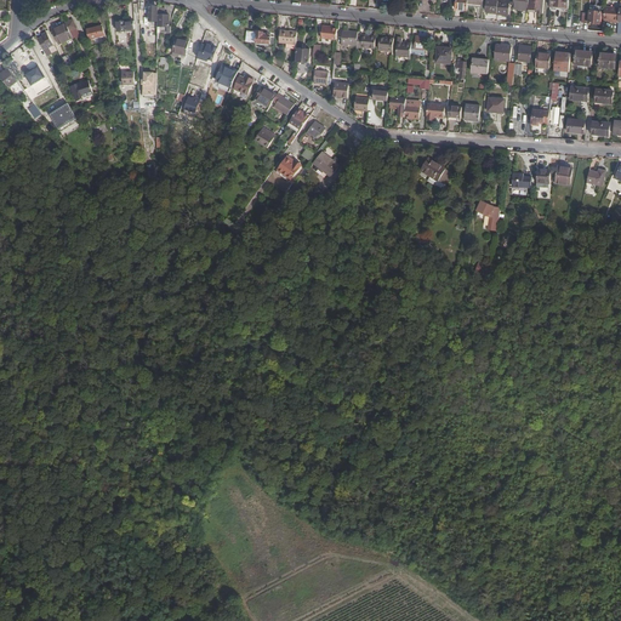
[(457,0),(456,10),(467,11),(468,6),(468,3),(468,0),(457,0)]
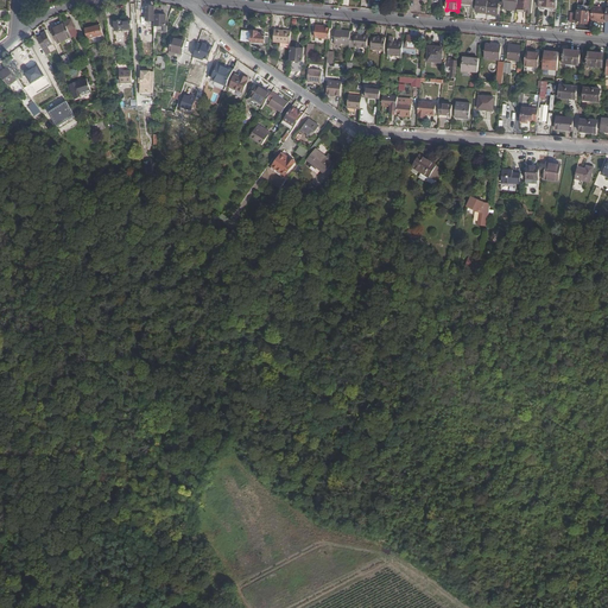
[(476,0),(476,12),(488,13),(489,0),(483,0),(476,0)]
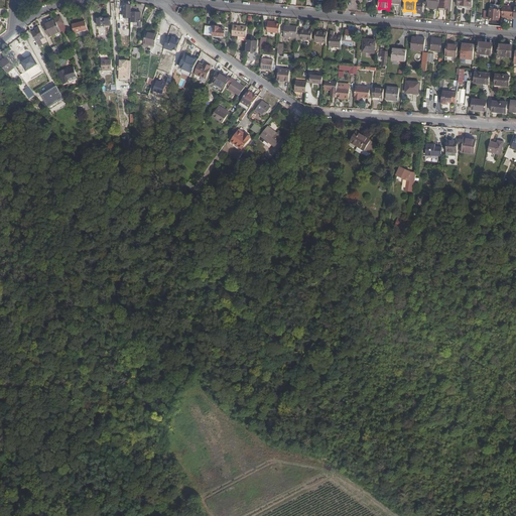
[(414,11),(423,12),(423,0),(419,0),(414,0),(415,0),(414,11)]
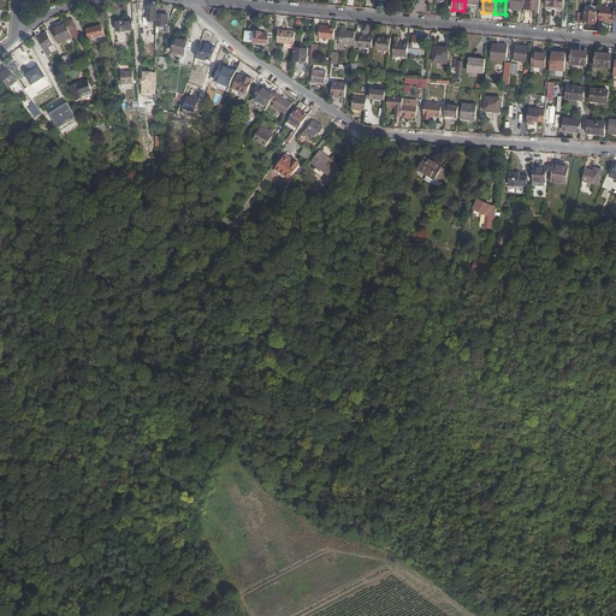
[(533,12),(539,13),(540,0),(525,0),(525,9),(533,10),(533,12)]
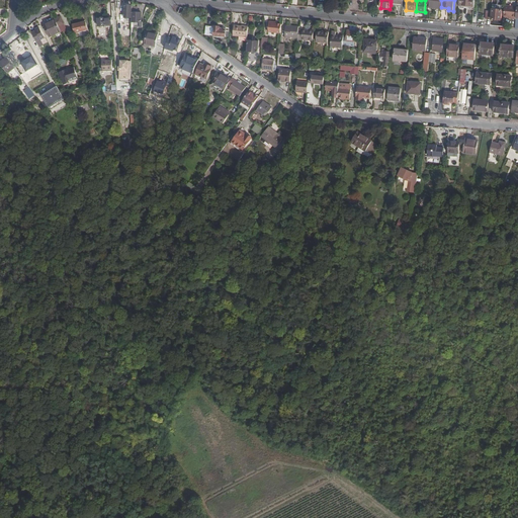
[(517,7),(505,5),(504,16),(509,17),(512,17),(512,18),(517,18),(517,7)]
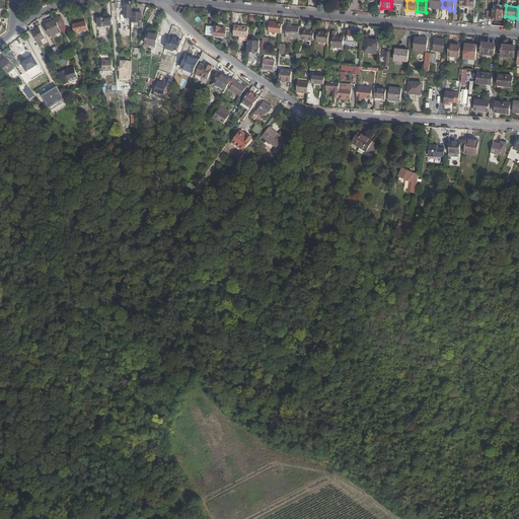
[(493,9),(492,19),(502,20),(503,9),(493,9)]
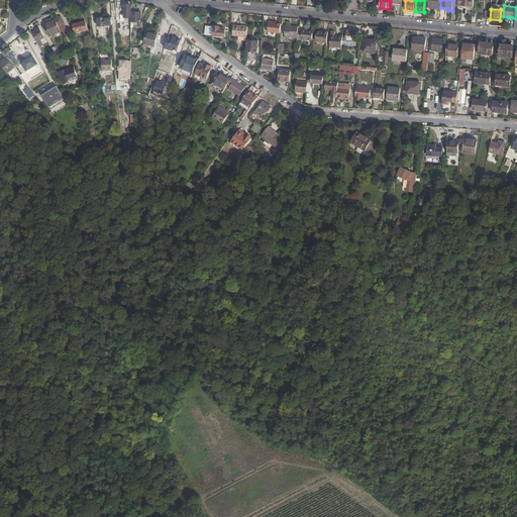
[(138,12),(132,12),(132,17),(132,20),(132,24),(132,26),(143,26),(143,21),(142,21),(142,12),(138,12)]
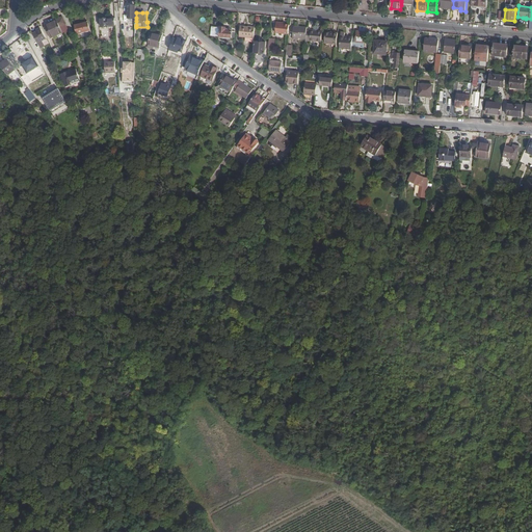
[(64,17),(58,19),(58,20),(61,26),(68,23),(64,17)]
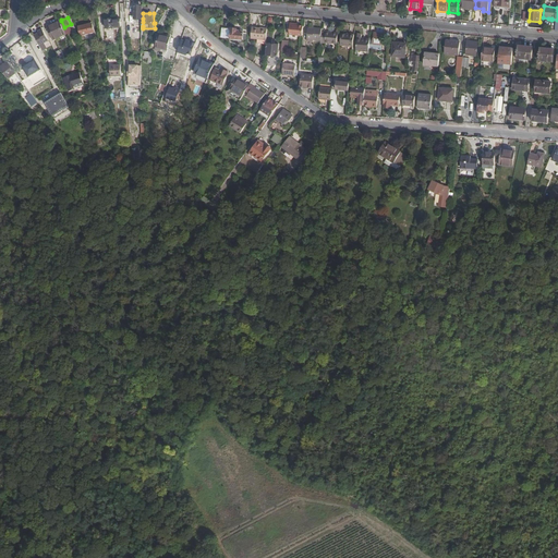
[(107,28),(122,27),(121,19),(106,21),(107,28)]
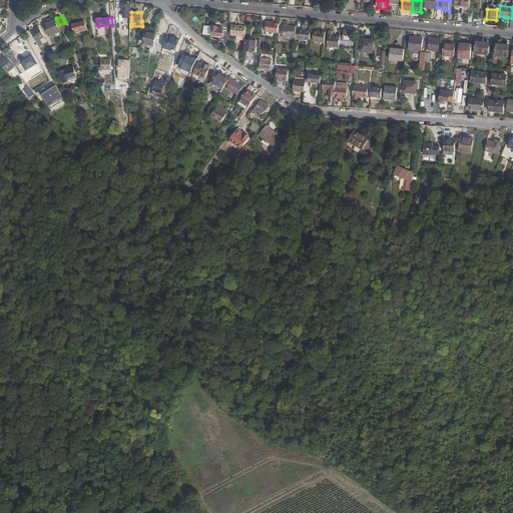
[(59,25),(56,19),(45,24),(50,35),(61,30),(59,25)]
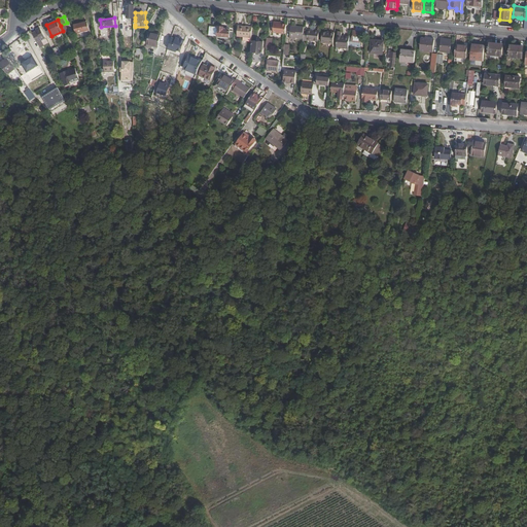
[(86,31),(84,23),(75,25),(78,33),(86,31)]
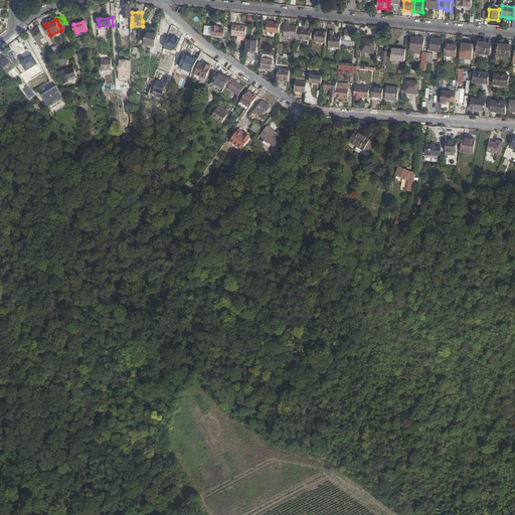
[(280,33),(281,24),(277,23),(269,22),(268,32),(280,33)]
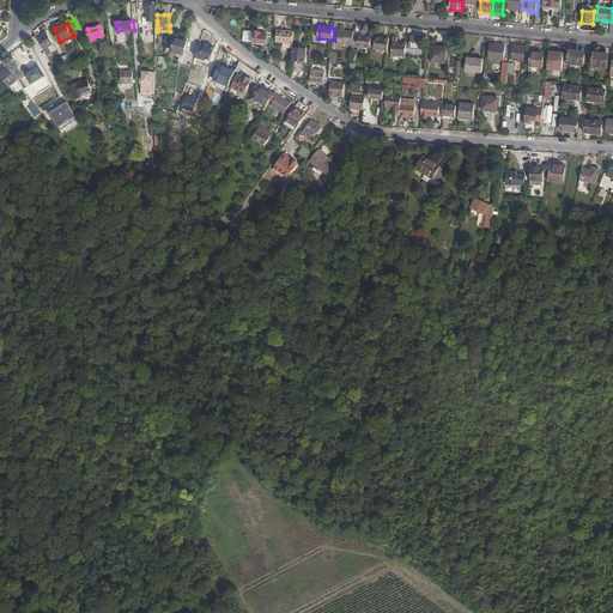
[(293,44),(295,32),(278,30),(277,43),(293,44)]
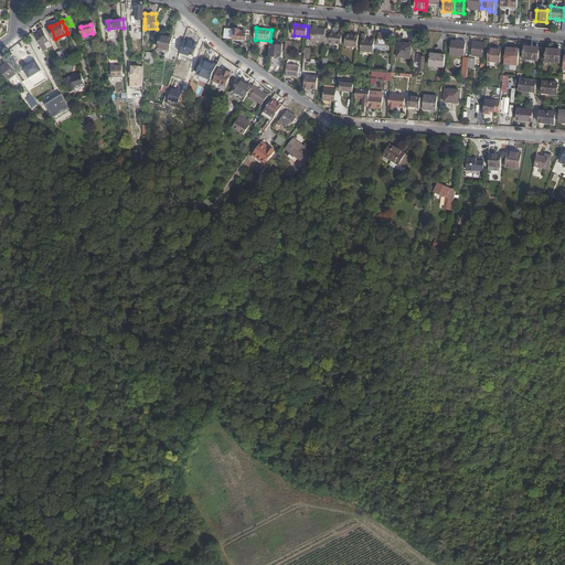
[(225,29),(225,39),(246,41),(247,33),(247,31),(241,31),(241,30),(234,29),(234,30),(225,29)]
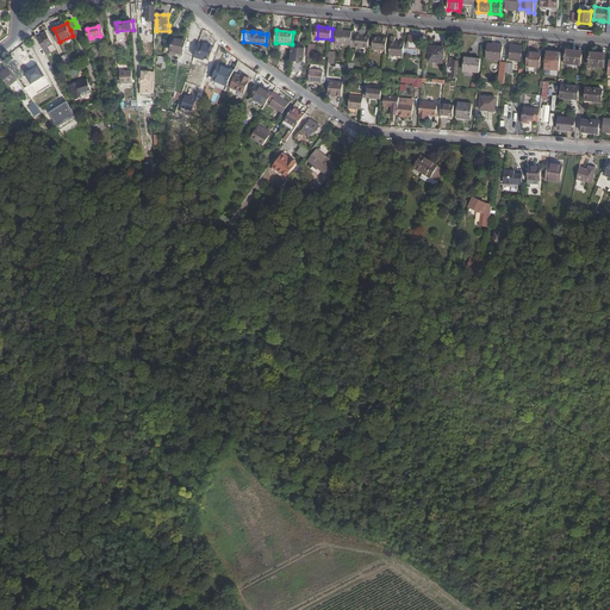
[(353,35),(353,32),(344,31),(344,32),(338,32),(336,44),(343,45),(343,44),(352,44),(353,35)]
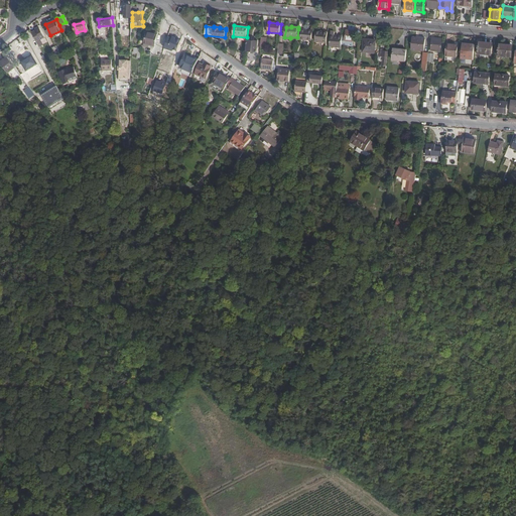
[(37,31),(33,33),(40,46),(45,44),(42,39),(46,37),(40,27),(36,30),(37,31)]
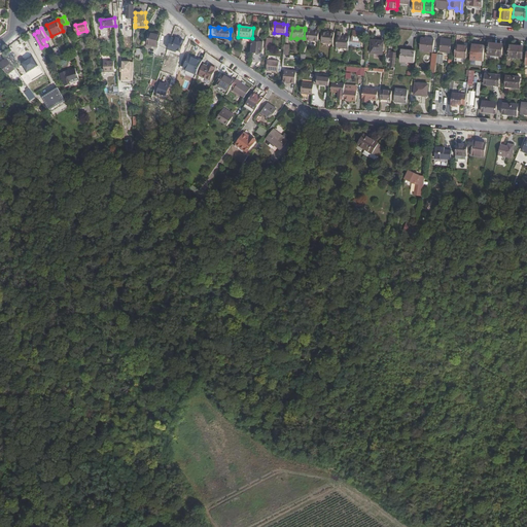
[(319,41),(319,31),(308,30),(307,40),(319,41)]
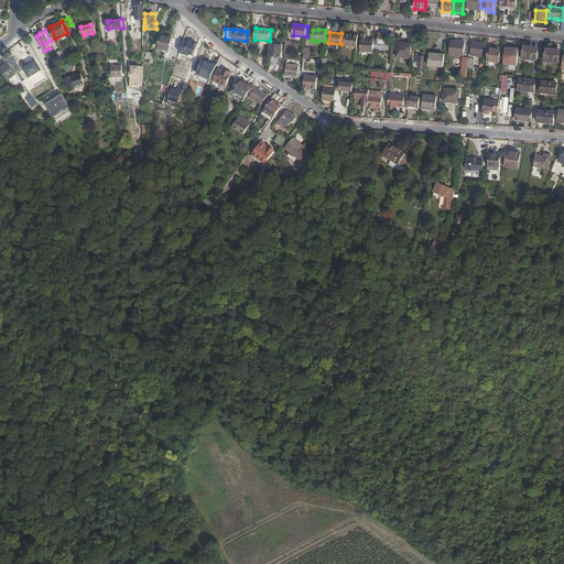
[(379,32),(376,32),(375,39),(378,39),(377,45),(386,46),(387,34),(379,33),(379,32)]
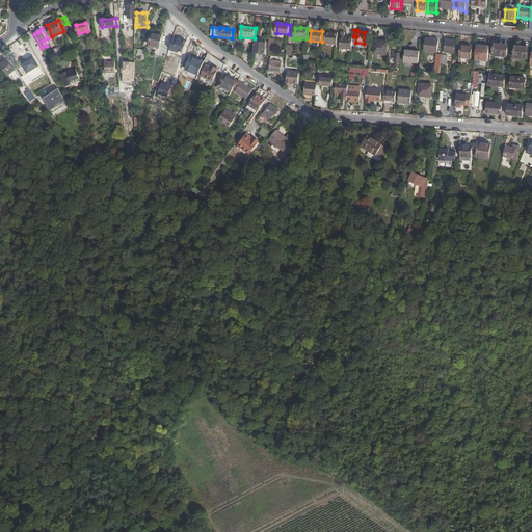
[(161,47),(163,35),(152,33),(149,45),(155,46),(161,47)]
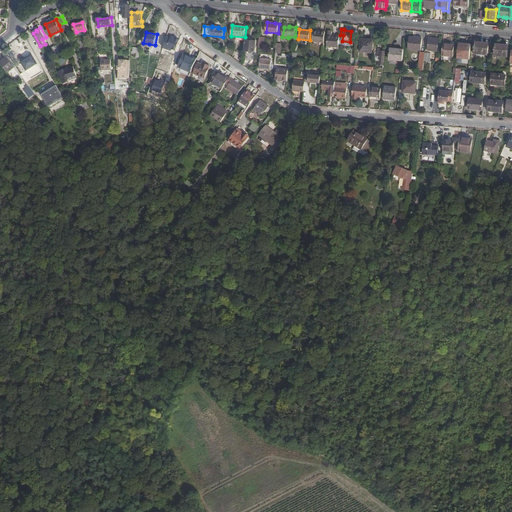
[(324,42),(325,32),(321,32),(318,32),(314,32),(313,41),(324,42)]
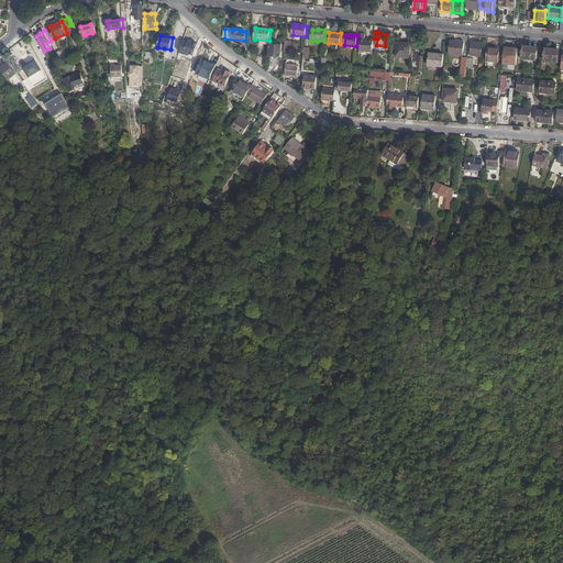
[(385,51),(385,46),(376,45),(377,39),(374,39),(374,40),(373,50),(385,51)]
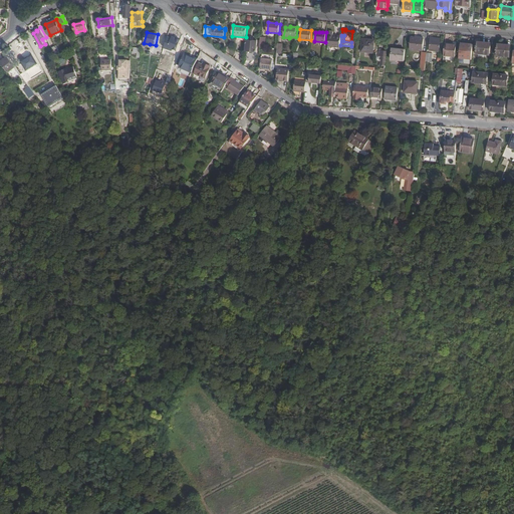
[(328,46),(340,47),(340,45),(341,36),(335,36),(335,37),(329,37),(328,46)]
